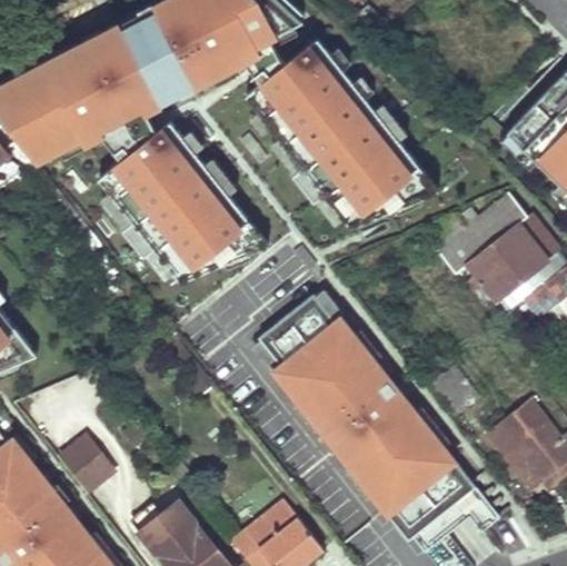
[(246,61),(257,56),(275,48),(271,41),(295,29),(304,25),(298,19),(304,17),(285,0),(178,0),(176,1),(175,0),(167,0),(152,8),(155,12),(142,19),(140,15),(66,53),(68,58),(56,63),(53,59),(22,76),(7,83),(9,88),(0,92),(0,119),(35,162),(57,151),(80,139),(83,146),(103,135),(116,129),(131,121),(180,96),(179,90),(210,75),(212,79),(246,61)]
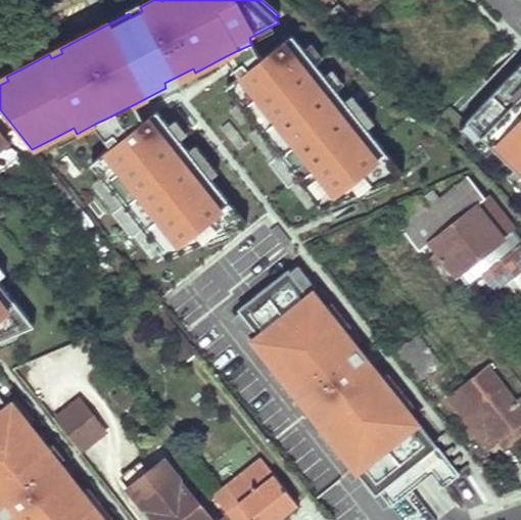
[(129,13),(131,17),(142,11),(140,7),(139,5),(128,11),(129,13)]
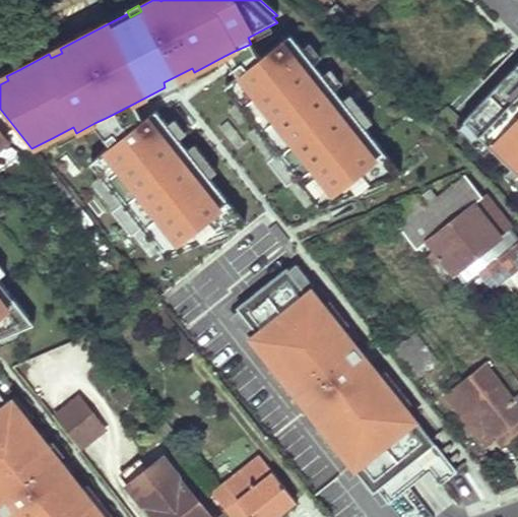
[(251,44),(273,33),(269,26),(248,38),(251,44)]
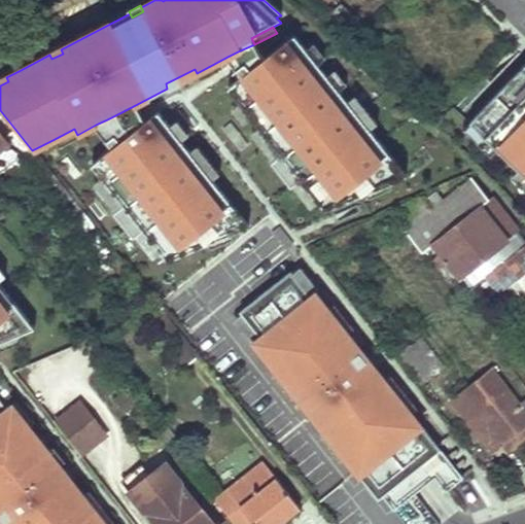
[(265,61),(254,44),(238,51),(244,63),(235,70),(232,73),(238,81),(226,90),(238,104),(250,119),(258,130),(279,156),(272,163),(270,164),(289,188),(291,187),(300,181),(317,204),(324,212),(363,196),(382,181),(386,186),(406,178),(370,132),(347,104),(339,93),(326,78),(318,67),(306,51),(294,37),(265,61)]
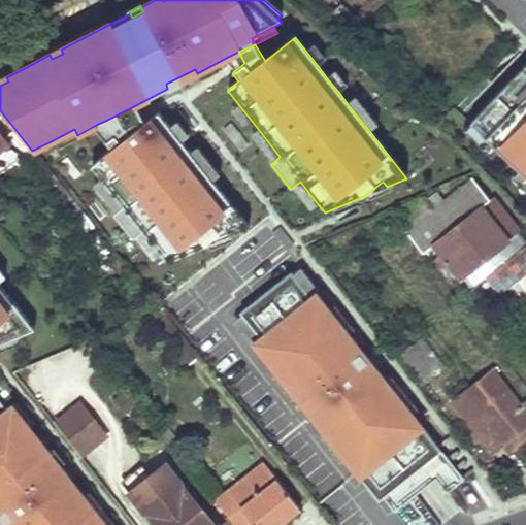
[(326,60),(315,45),(306,52),(319,67),(326,60)]
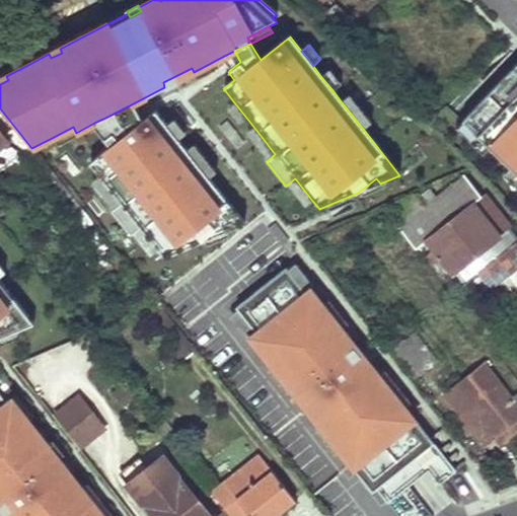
[(49,54),(51,58),(62,53),(60,49),(49,54)]
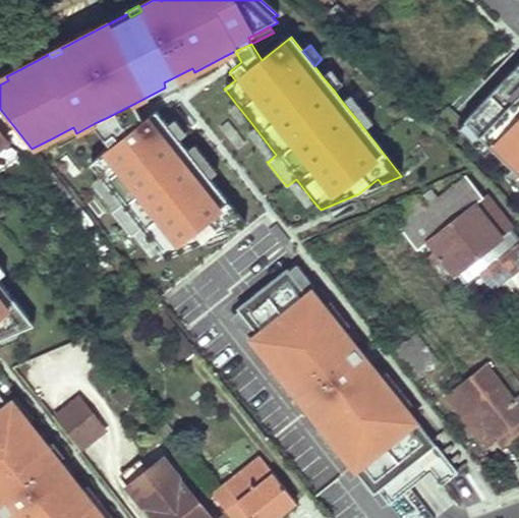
[(235,51),(225,56),(232,69),(241,62),(235,51)]
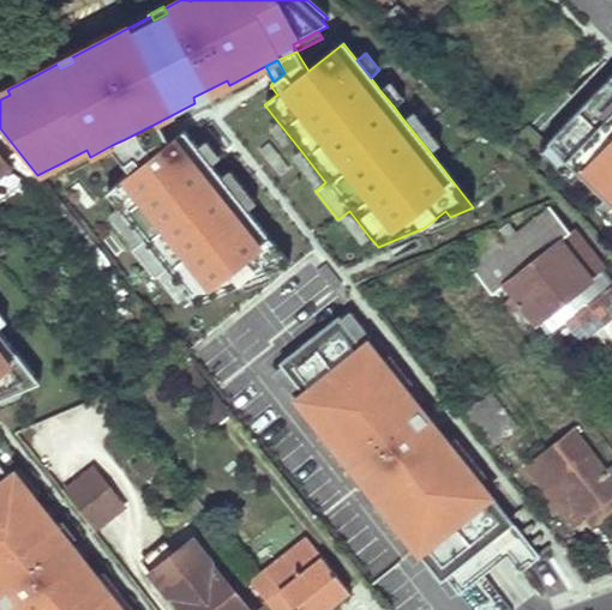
[(0,100),(10,95),(7,90),(24,82),(23,78),(0,89),(0,100)]
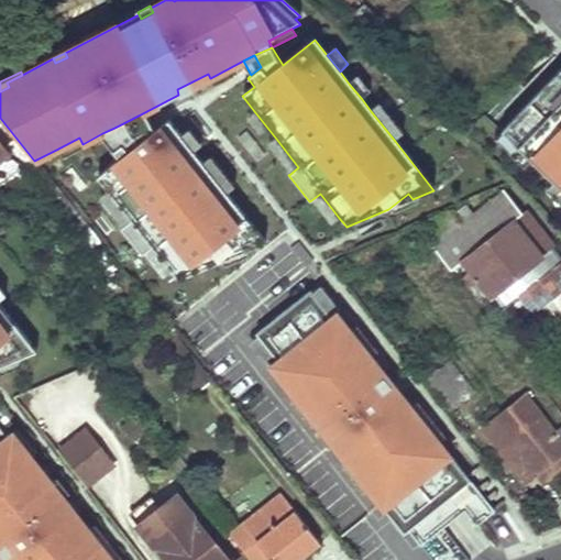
[(370,92),(358,77),(349,84),(362,99),(370,92)]
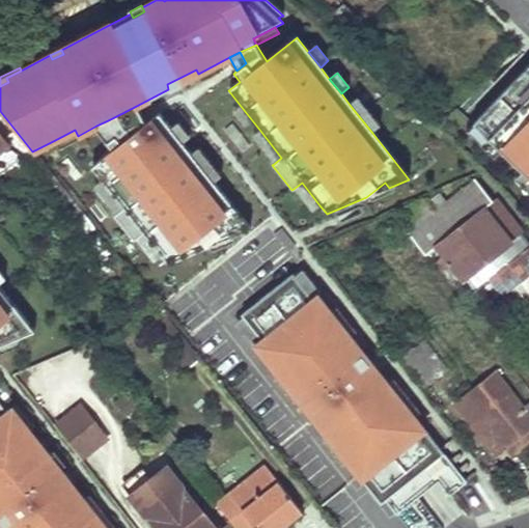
[(528,75),(526,73),(478,122),(492,136),(489,140),(528,177),(528,75)]
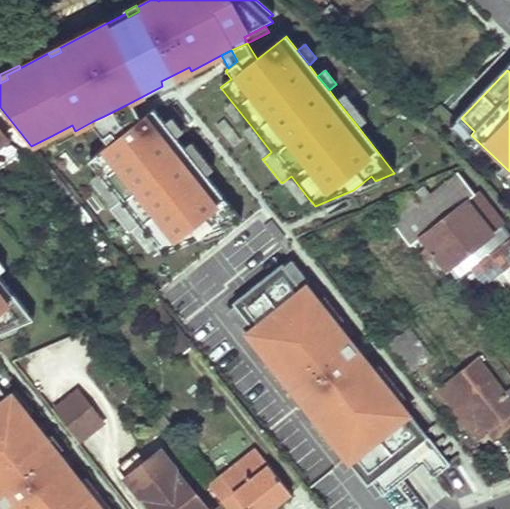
[(366,122),(345,95),(337,101),(359,128),(366,122)]
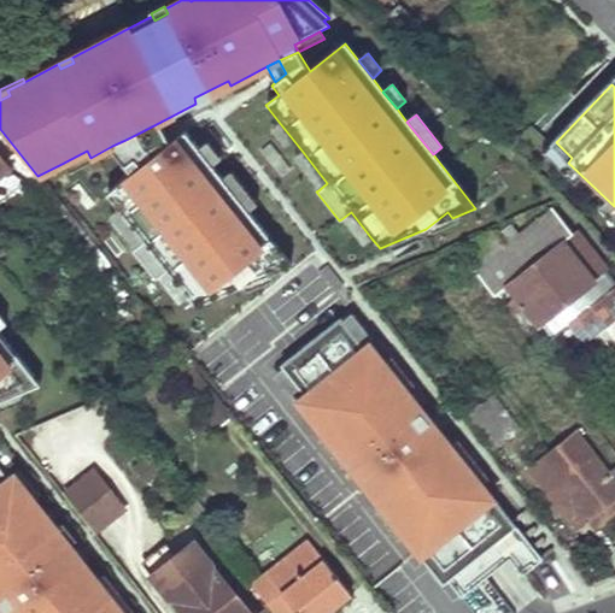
[(293,140),(279,122),(270,129),(283,147),(293,140)]
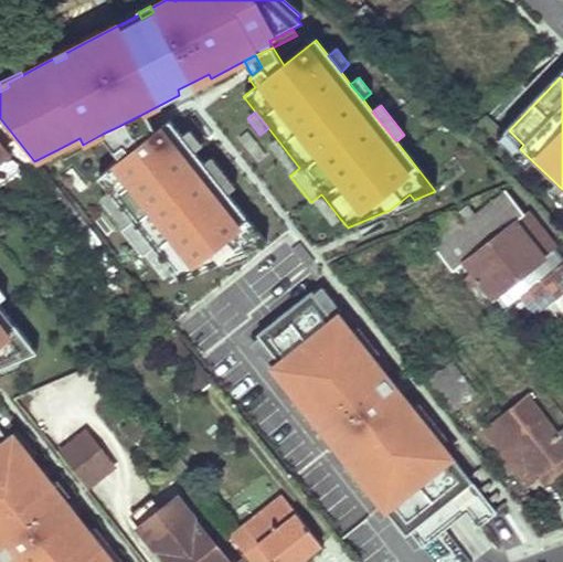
[(136,129),(130,120),(115,128),(121,145),(112,152),(119,161),(96,179),(106,192),(130,222),(121,229),(119,230),(141,256),(144,255),(151,248),(170,273),(178,282),(222,263),(241,247),(245,253),(266,244),(226,195),(202,165),(193,154),(180,137),(169,123),(144,141),(136,129)]
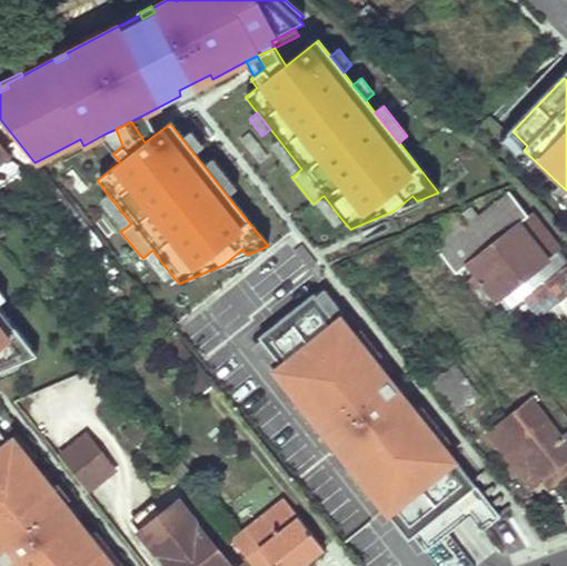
[(122,146),(116,129),(103,135),(112,154),(122,146)]
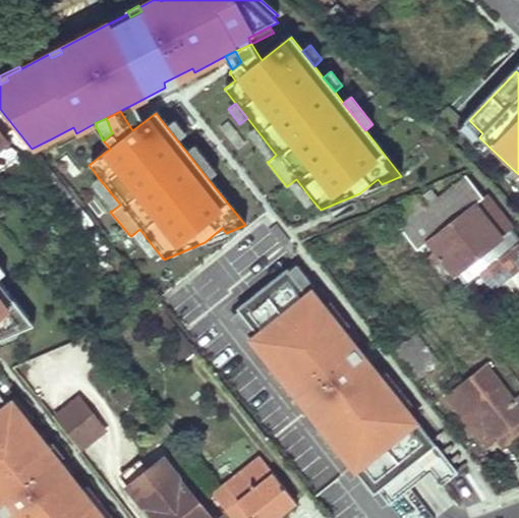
[(186,135),(174,120),(166,126),(178,141),(186,135)]
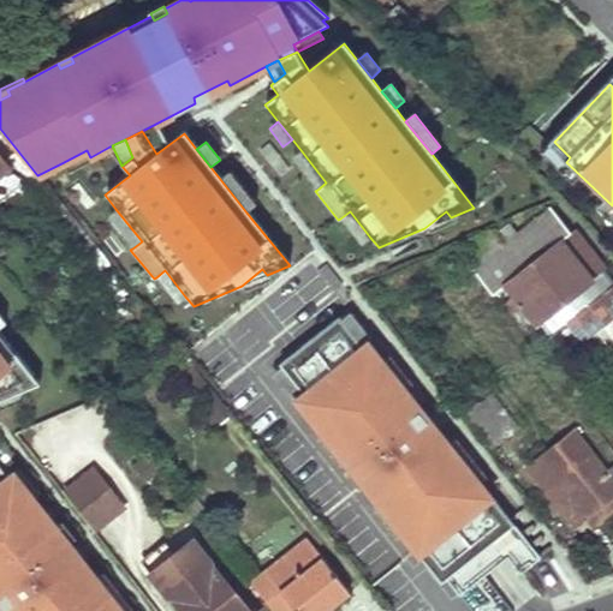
[(67,173),(93,160),(90,157),(87,150),(61,163),(67,173)]
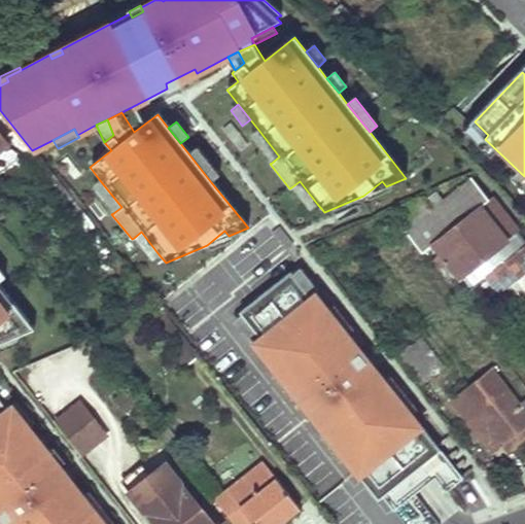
[(0,171),(16,159),(0,138),(0,171)]
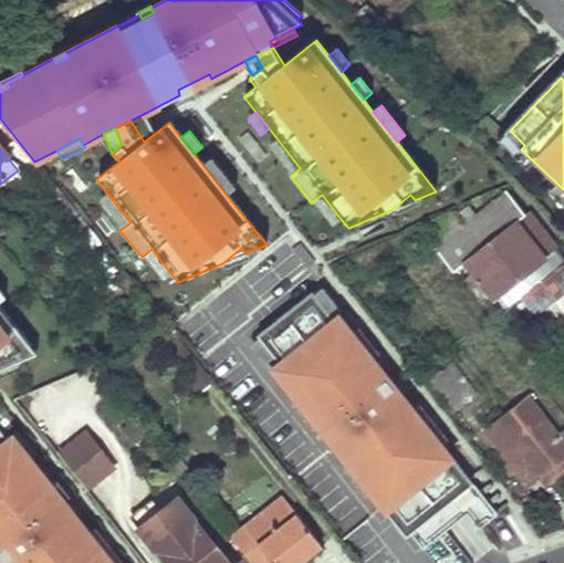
[(236,188),(211,158),(202,165),(227,196),(236,188)]
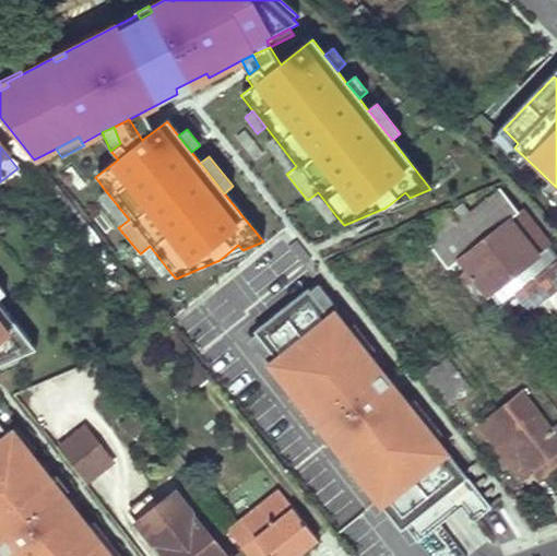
[(129,220),(105,190),(97,197),(120,226),(129,220)]
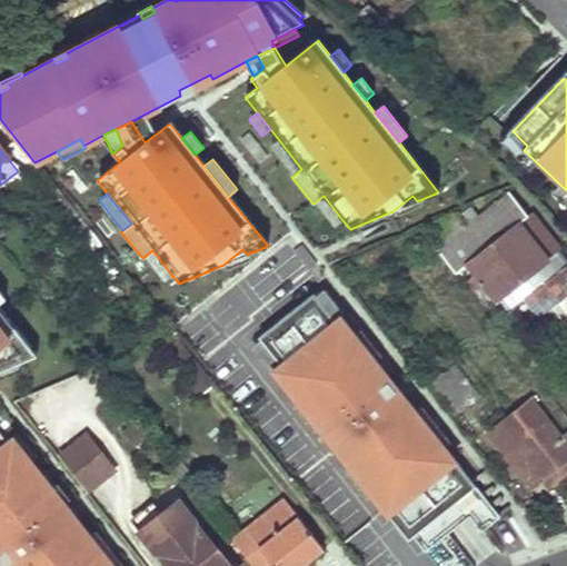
[(454,274),(460,268),(467,262),(496,300),(545,261),(516,224),(527,217),(509,194),(465,228),(456,216),(427,239),(454,274)]
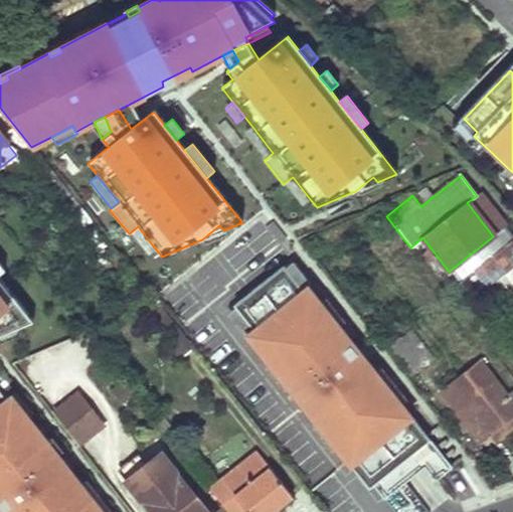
[(355,191),(377,182),(373,177),(355,191)]
